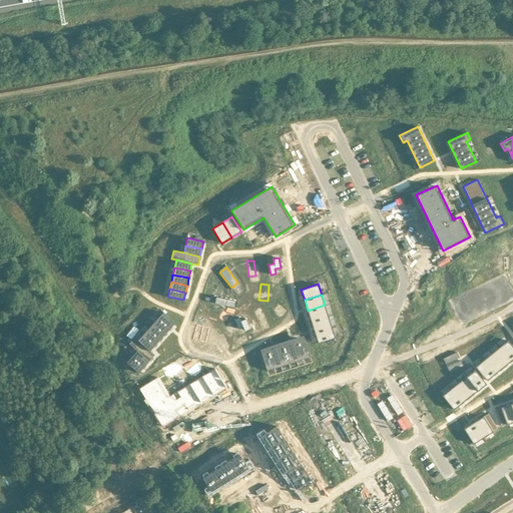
[(216,296),(214,303),(234,307),(235,301),(216,296)]
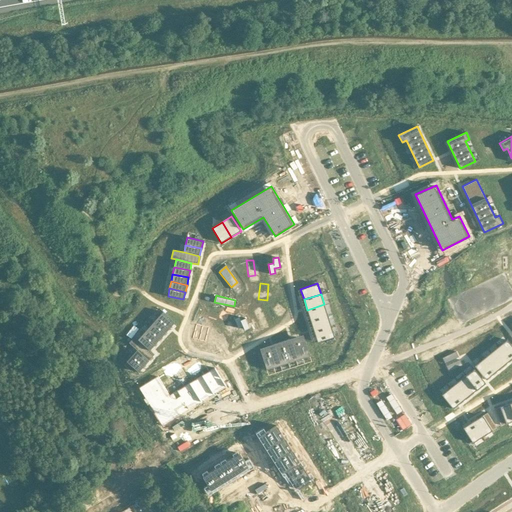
[(278,296),(277,312),(285,313),(286,297),(278,296)]
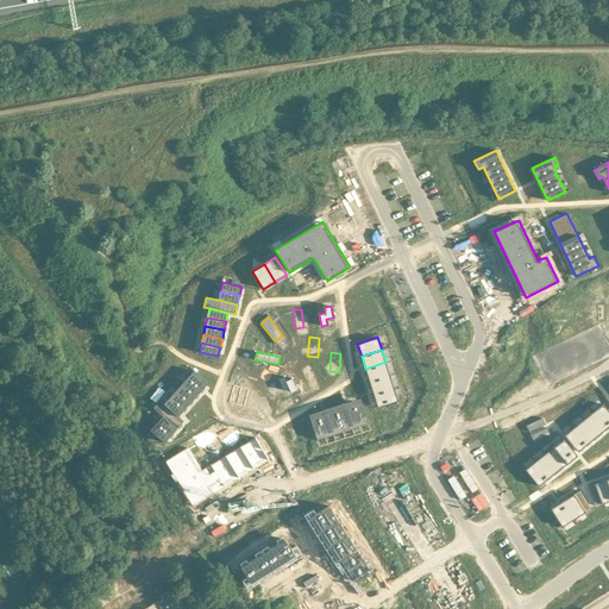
[(385,362),(365,369),(370,382),(390,375),(385,362)]
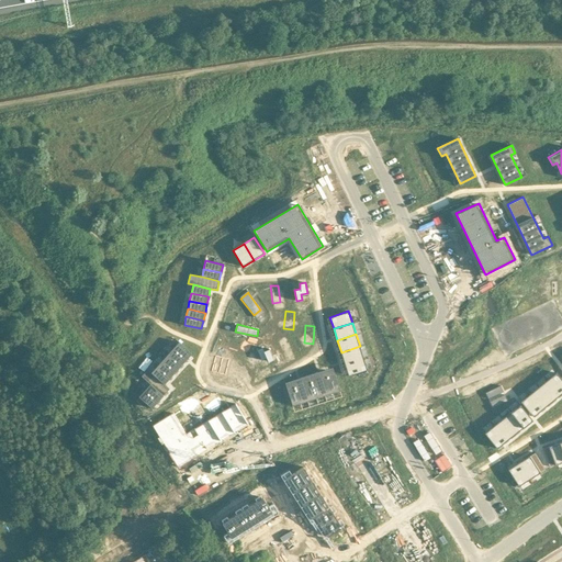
[(179,341),(173,347),(187,359),(192,353),(179,341)]
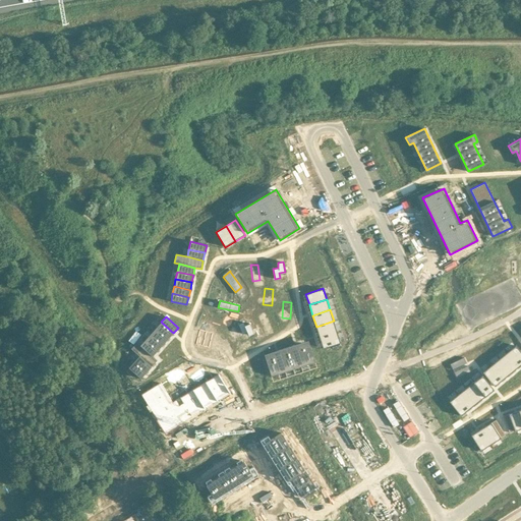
[(271,319),(261,323),(266,333),(275,328),(271,319)]
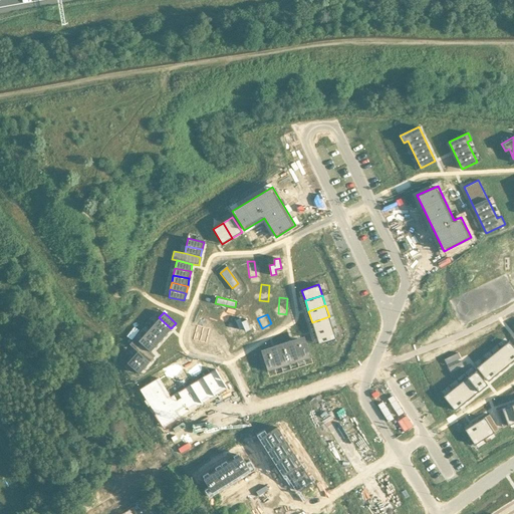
[(329,316),(312,322),(315,332),(332,327),(329,316)]
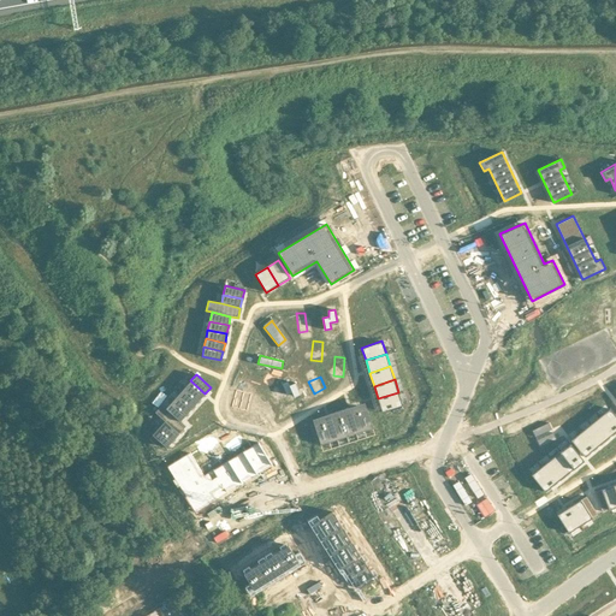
[(190,380),(184,388),(199,401),(205,394),(190,380)]
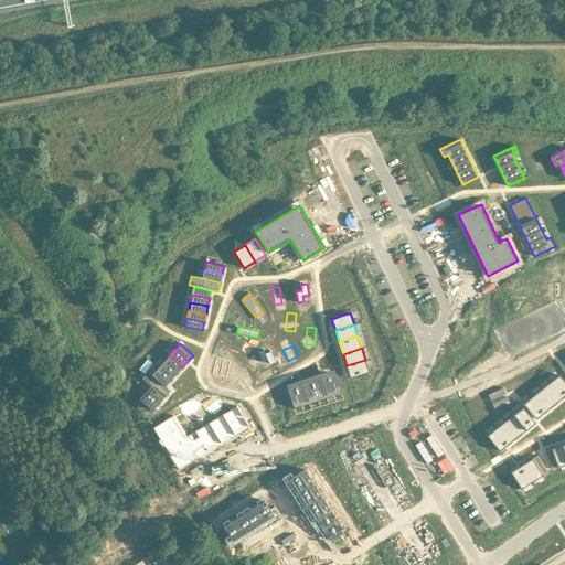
[(264,349),(258,351),(263,362),(268,360),(269,363),(275,361),(270,350),(265,353),(264,349)]
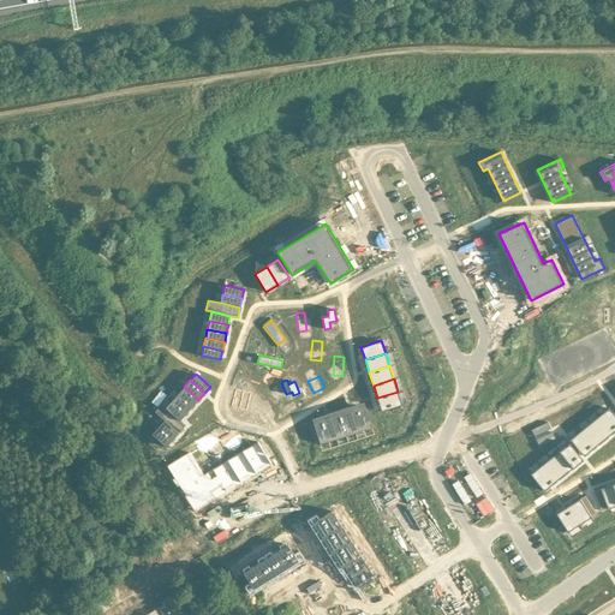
[(184,387),(178,394),(192,406),(198,400),(184,387)]
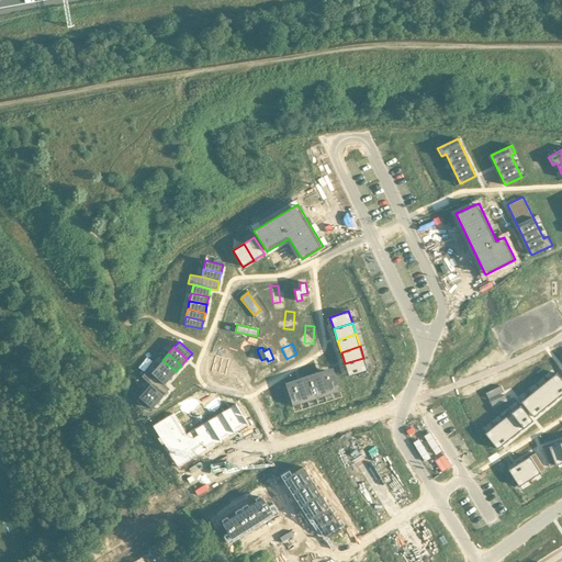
[(215,355),(211,371),(225,374),(229,359),(215,355)]
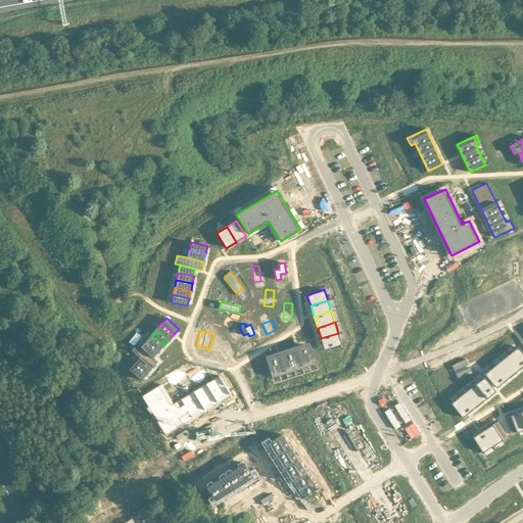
[(338,333),(321,338),(324,349),(341,343),(338,333)]
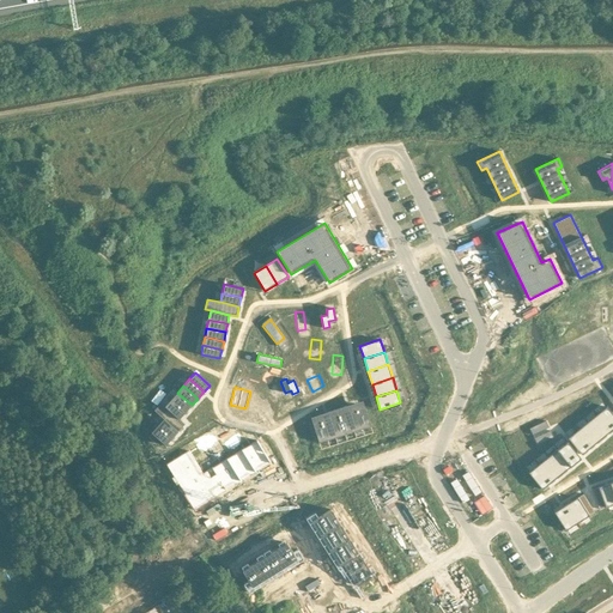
[(177,393),(171,399),(186,412),(192,405),(177,393)]
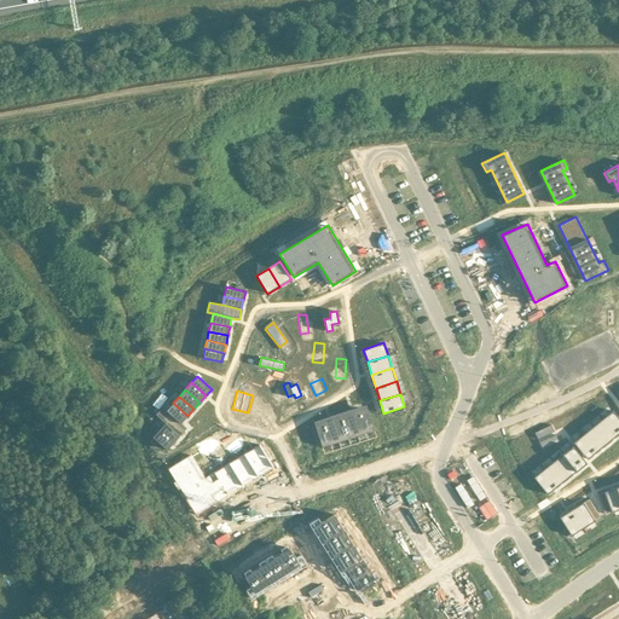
[(277,400),(265,404),(270,421),(282,417),(277,400)]
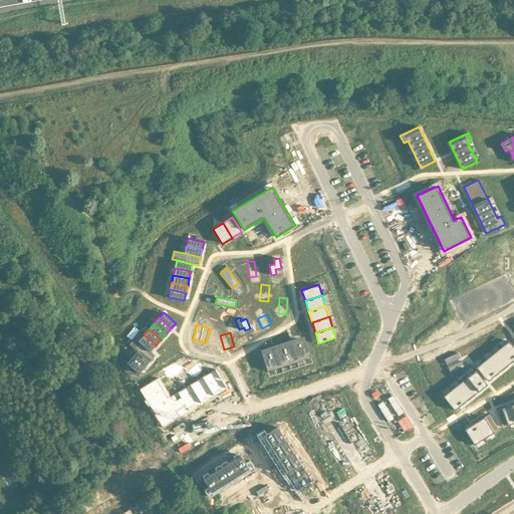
[(144,334),(139,340),(151,350),(156,345),(144,334)]
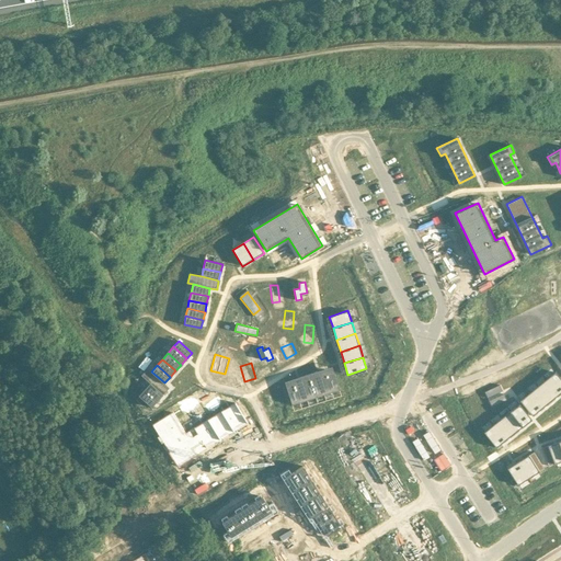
[(148,368),(141,375),(150,382),(163,395),(169,388),(164,382),(151,371),(148,368)]
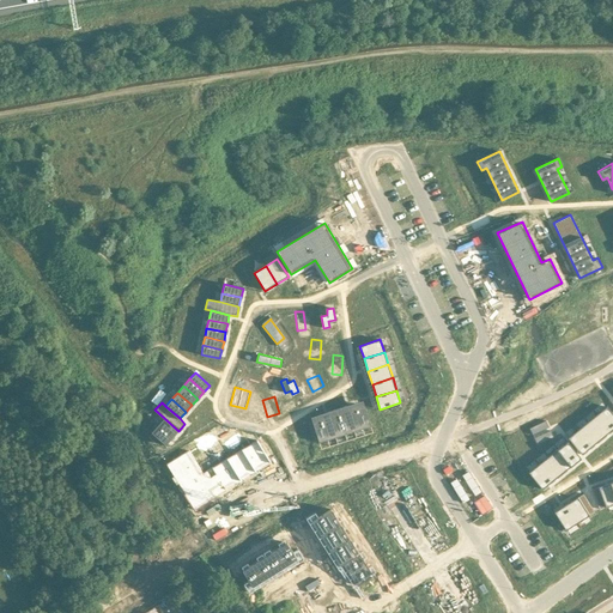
[(329,419),(313,424),(319,442),(371,425),(365,407),(349,412),(346,405),(327,412),(329,419)]
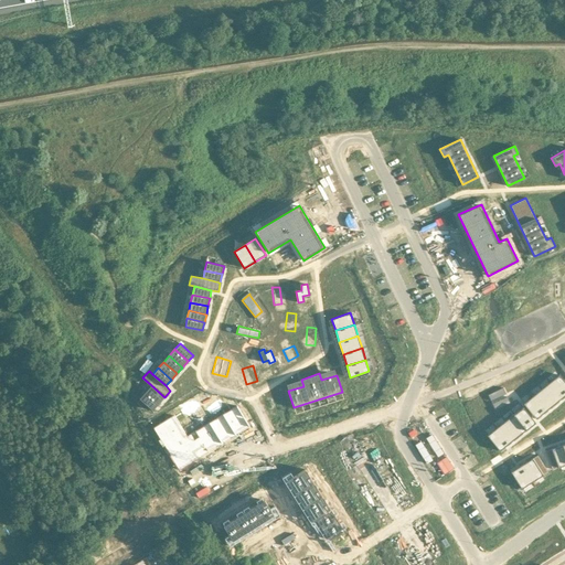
[(564,381),(560,374),(551,382),(563,397),(564,394),(564,381)]
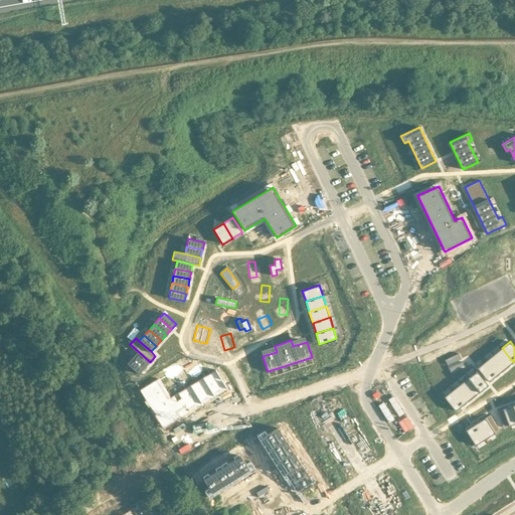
[(502,348),(493,354),(505,368),(513,362),(502,348)]
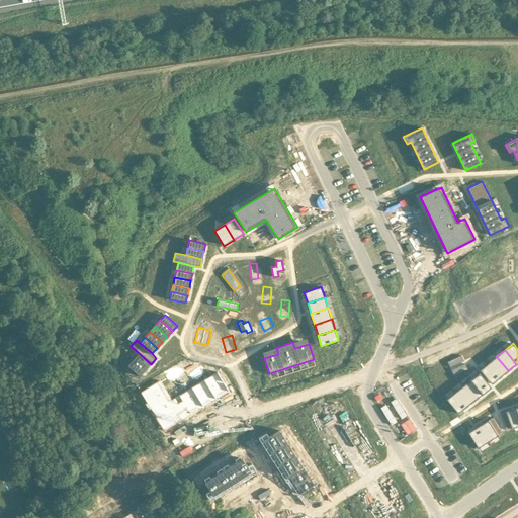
[(139,353),(134,359),(145,370),(151,364),(139,353)]
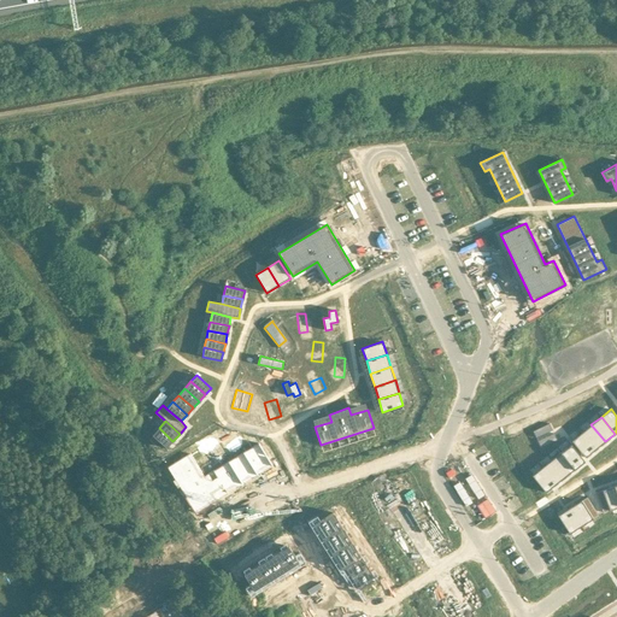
[(591,424),(581,433),(595,450),(605,441),(591,424)]
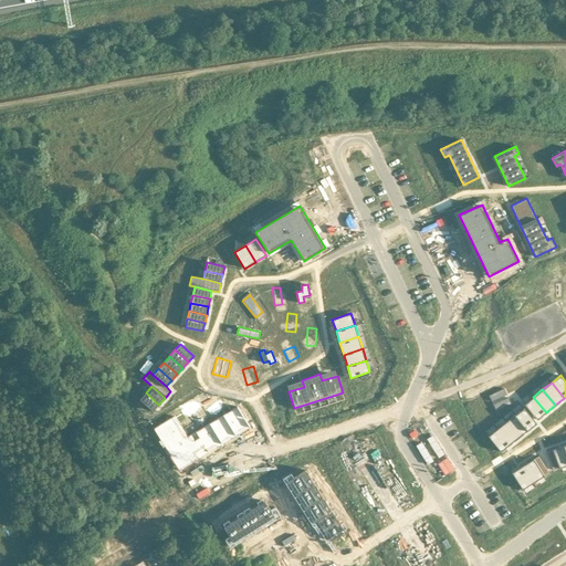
[(146,392),(139,399),(153,410),(158,405),(146,392)]
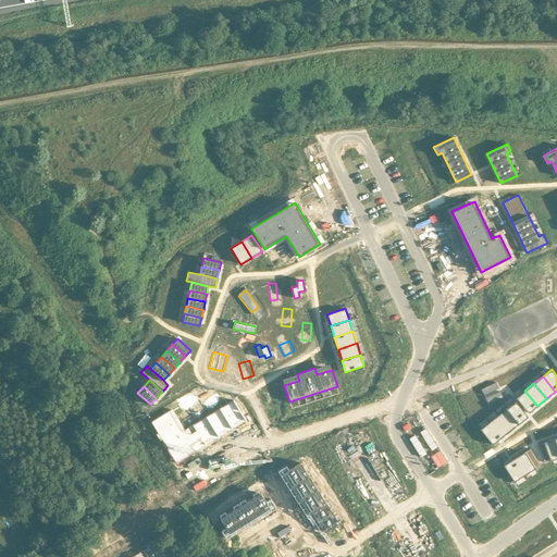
[(524,391),(516,397),(529,412),(537,406),(524,391)]
